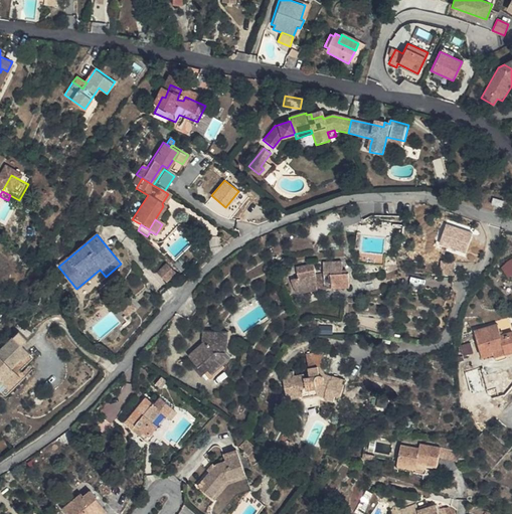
[(506,277),(511,273),(511,264),(510,260),(500,266),(506,277)]
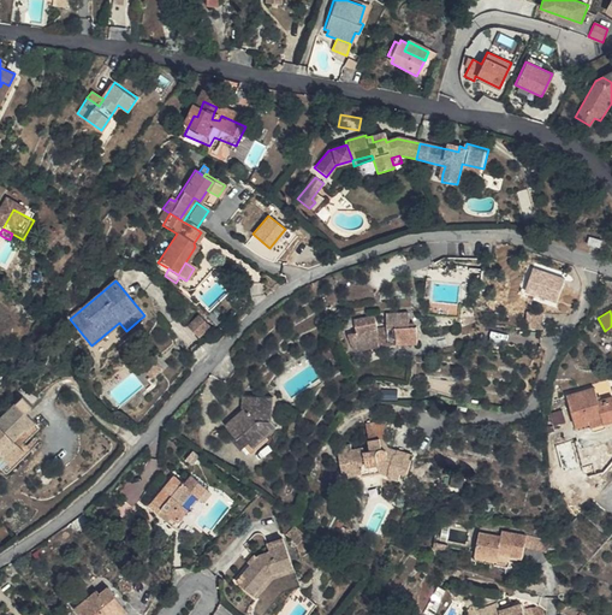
[(385,327),(386,341),(397,338),(398,346),(417,343),(416,326),(409,326),(408,312),(384,313),(385,327)]
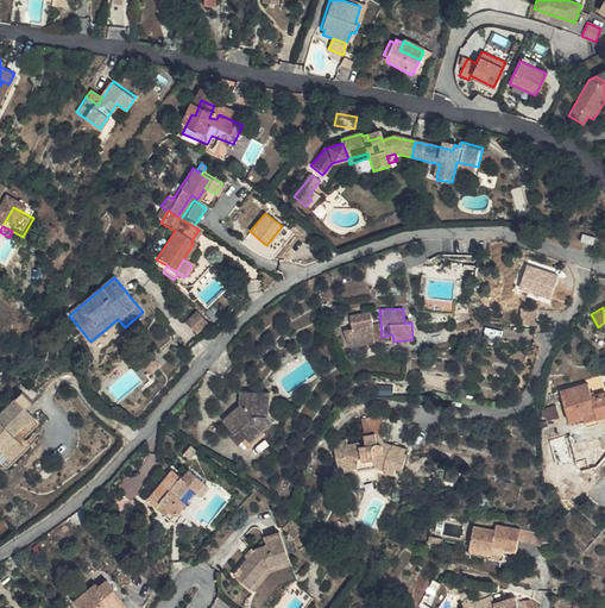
[(520,308),(520,325),(535,326),(535,308),(520,308)]
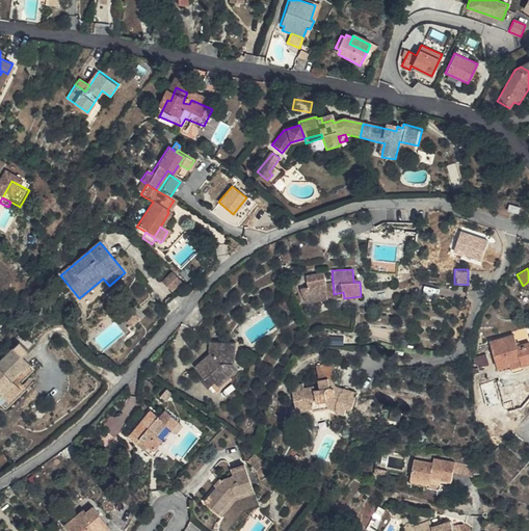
[(321,302),(319,272),(305,276),(307,287),(300,289),(307,306),(321,302)]
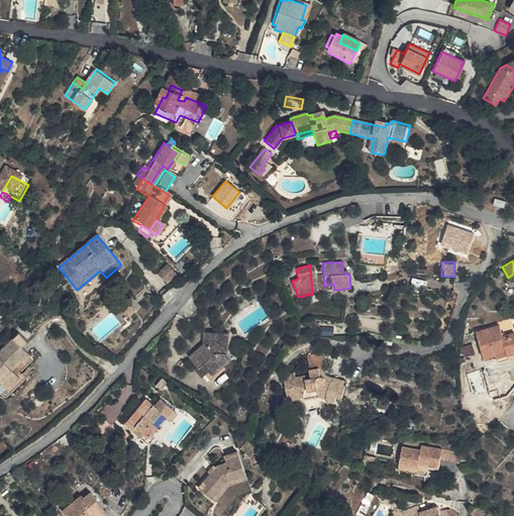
[(318,287),(324,286),(323,275),(315,275),(312,265),(310,265),(312,294),(319,293),(318,287)]
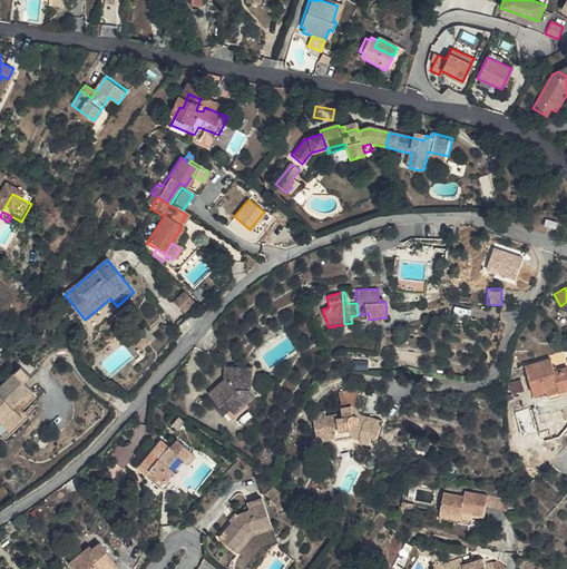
[(184,312),(192,302),(182,293),(174,302),(184,312)]
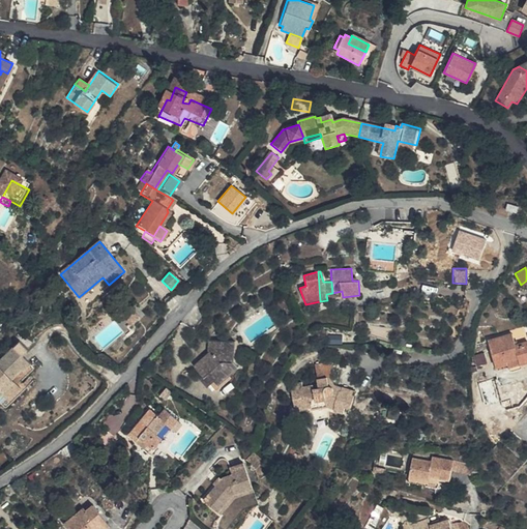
[(326,294),(327,300),(343,297),(342,291),(332,293),(326,294)]
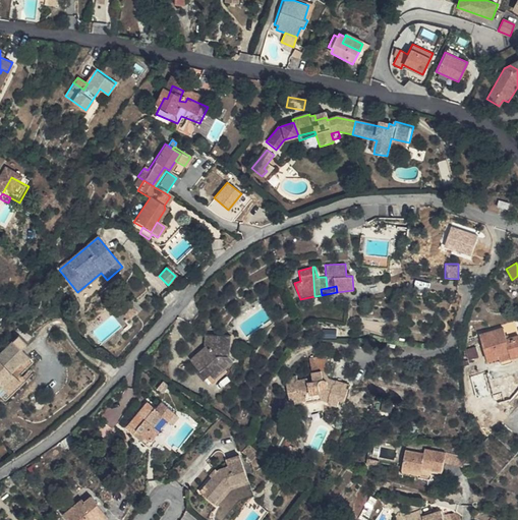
[(130,324),(138,318),(130,307),(122,313),(130,324)]
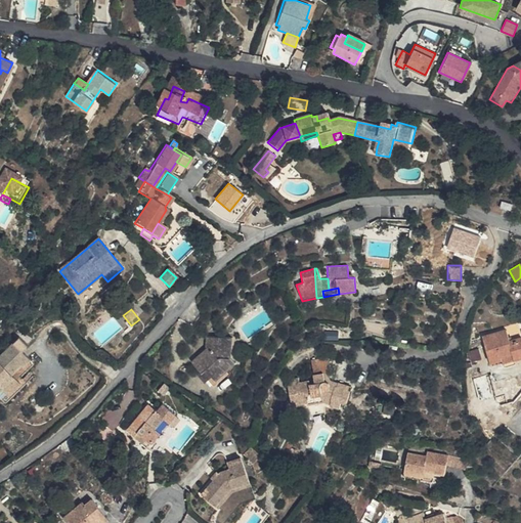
[(510,357),(512,363),(520,359),(520,343),(520,339),(509,343),(505,330),(480,338),(489,366),(502,363),(501,360),(510,357)]
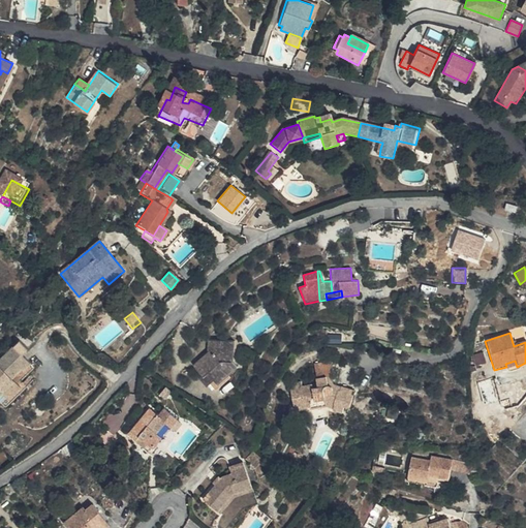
[(209,371),(213,377),(219,384),(228,376),(238,369),(233,363),(235,342),(209,339),(208,352),(192,364),(203,376),(209,371)]
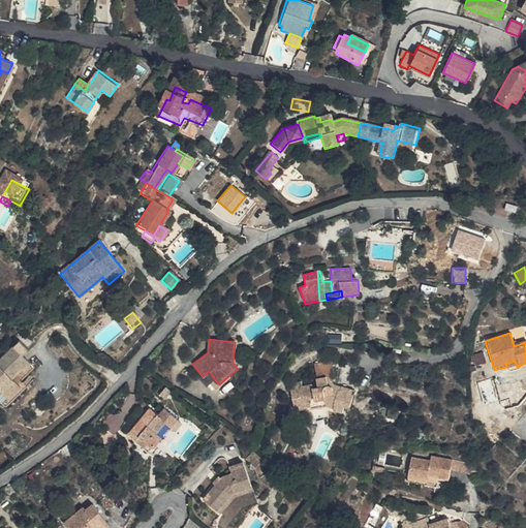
[(0,392),(1,393),(6,399),(18,390),(9,380),(23,368),(24,370),(30,365),(24,356),(29,350),(20,341),(0,360),(0,392)]
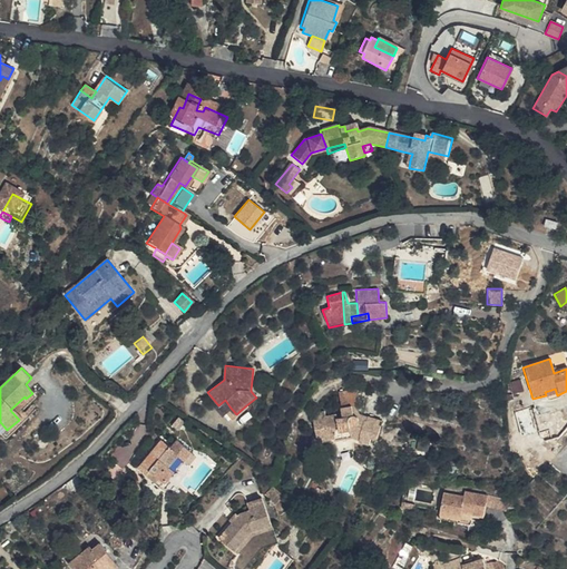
[(520,381),(510,382),(511,391),(521,390),(520,381)]
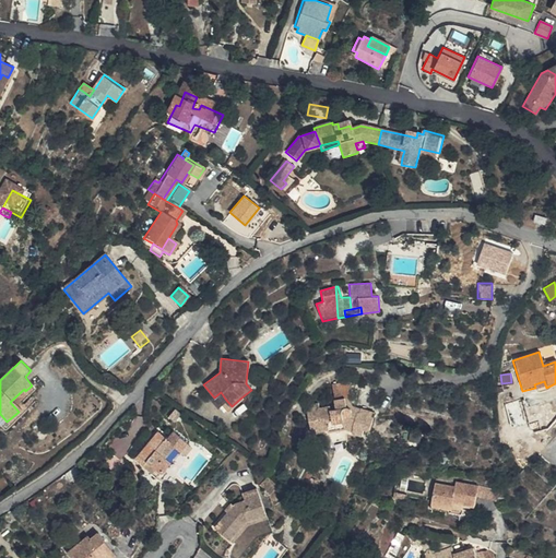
[(354,430),(352,437),(363,440),(365,435),(368,435),(376,417),(361,412),(357,416),(350,413),(350,411),(345,410),(345,404),(349,404),(347,399),(352,398),(349,381),(332,384),(336,411),(330,411),(329,406),(317,408),(316,404),(307,405),(307,411),(309,419),(306,420),(308,434),(326,430),(327,435),(343,431),(345,427),(354,430)]
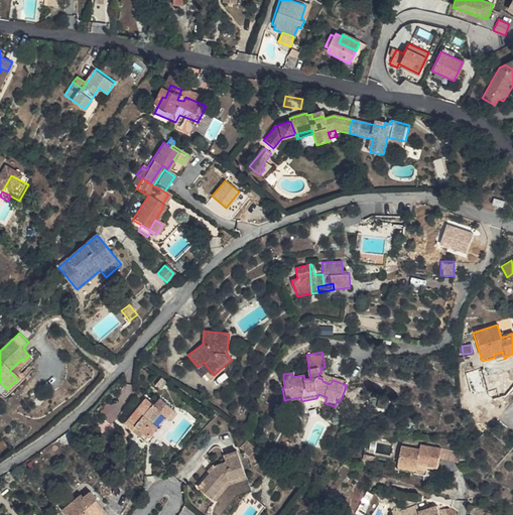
[(204,362),(198,367),(195,370),(200,375),(203,373),(208,368),(204,362)]
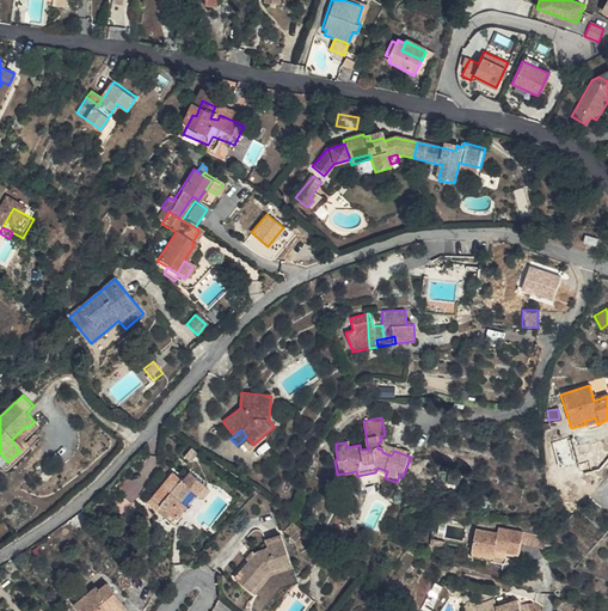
[(253,445),(246,437),(240,443),(250,453),(266,439),(264,435),(253,445)]
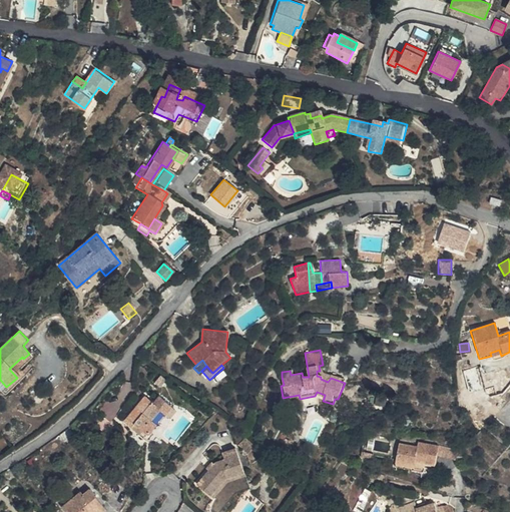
[(328,382),(331,378),(325,376),(323,365),(319,366),(320,371),(317,371),(317,376),(321,377),(321,379),(328,382)]
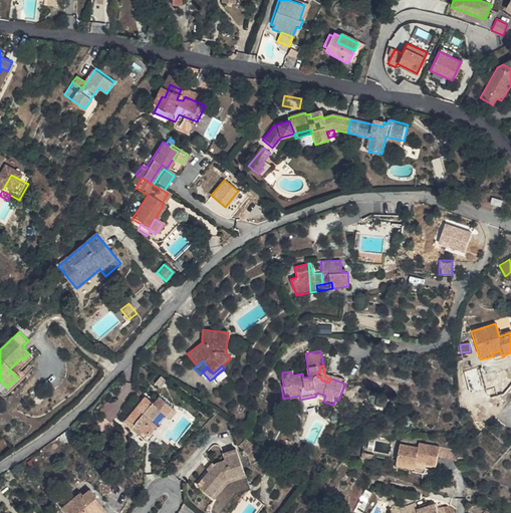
[(164,380),(159,376),(153,383),(158,388),(164,380)]
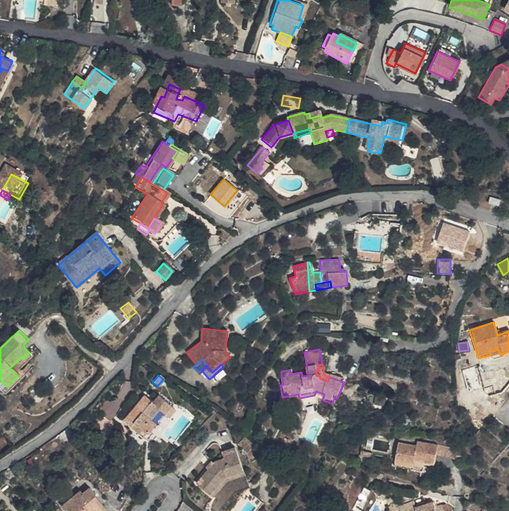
[(314,398),(322,400),(324,394),(316,391),(314,395),(314,398)]
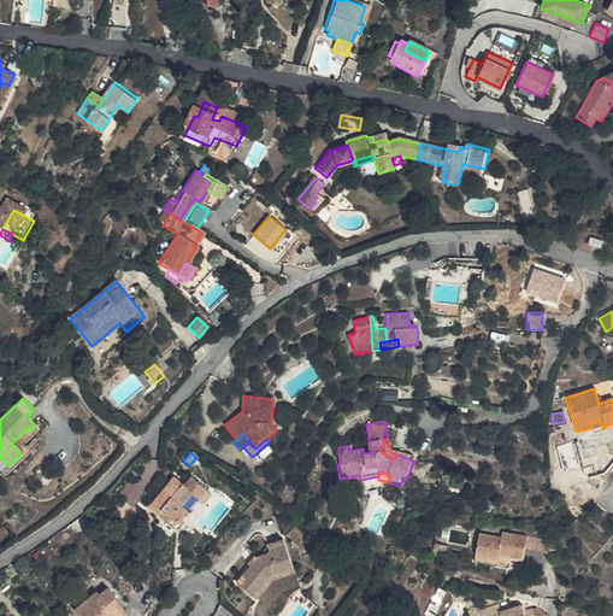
[(147,506),(159,517),(164,511),(170,516),(176,521),(204,487),(190,476),(183,485),(174,476),(147,506)]
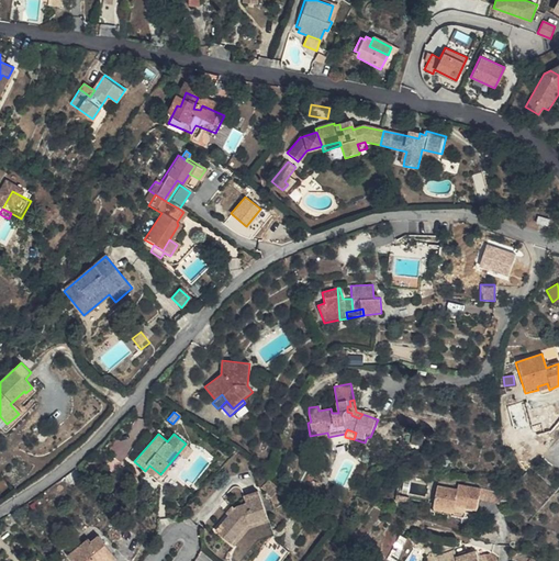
[(410,444),(421,445),(422,437),(411,435),(410,444)]
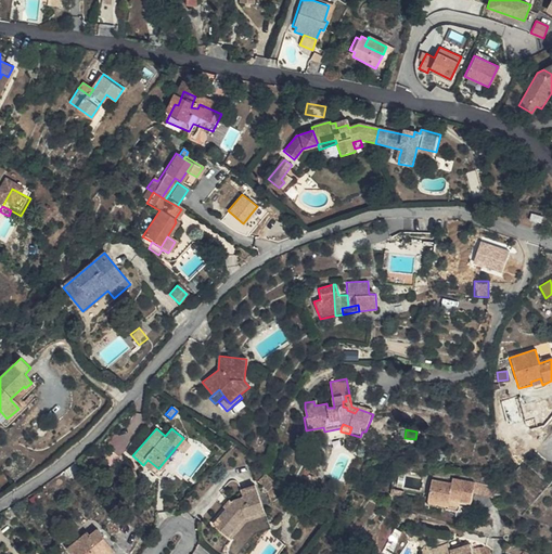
[(148,460),(143,465),(149,469),(153,464),(148,460)]
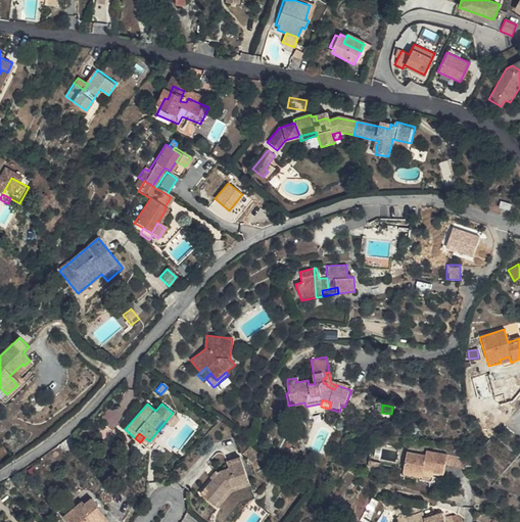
[(260,457),(250,447),(244,457),(253,465),(260,457)]
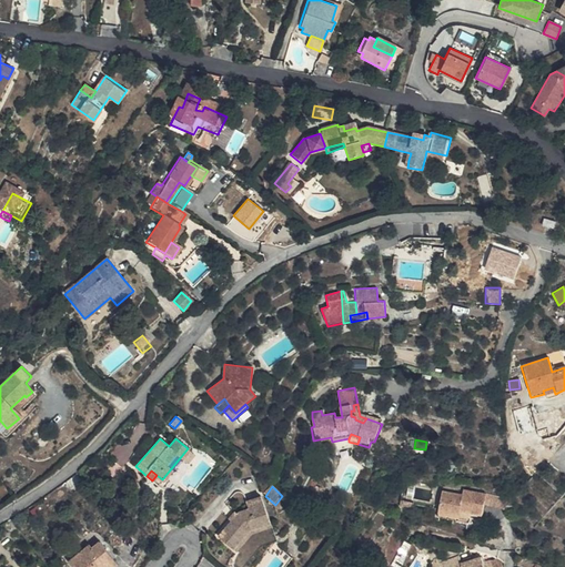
[(470,513),(482,514),(485,494),(461,489),(460,495),(442,492),(439,512),(454,515),(453,520),(467,523),(468,517),(470,513)]
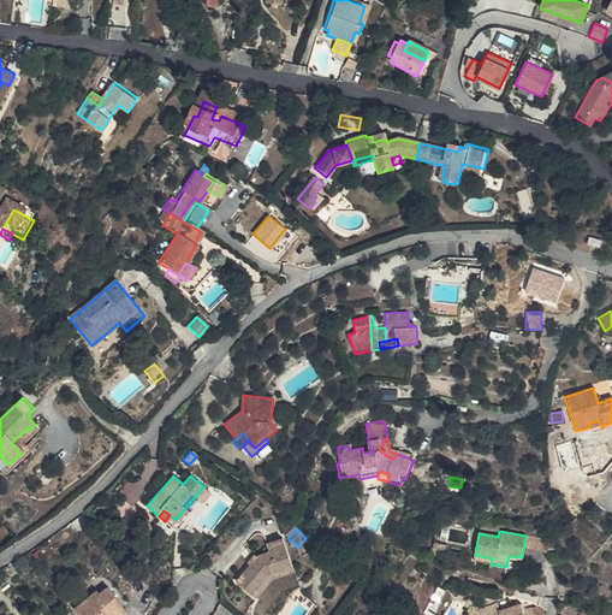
[(256,557),(250,563),(236,583),(250,593),(267,572),(273,569),(275,573),(292,565),(281,536),(263,542),(266,549),(259,553),(256,557)]
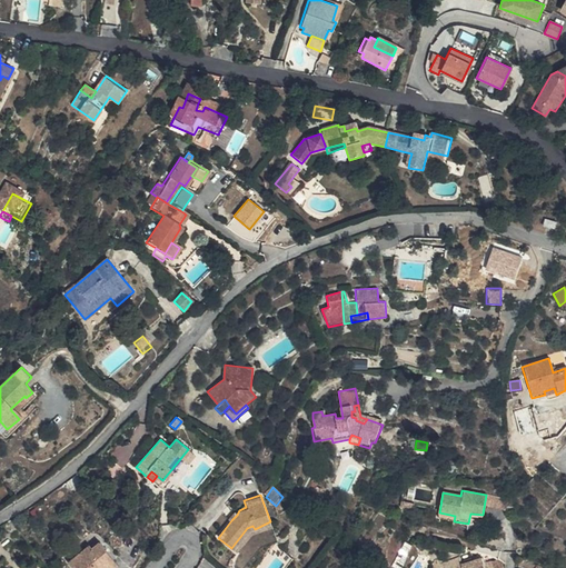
[(231,520),(237,515),(232,510),(227,517),(231,520)]
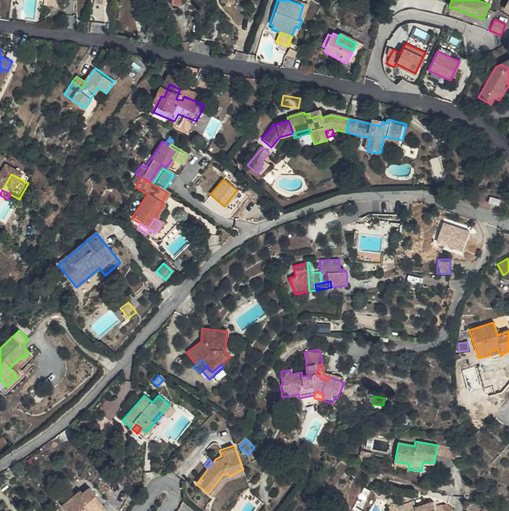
[(393,466),(408,469),(409,464),(395,461),(393,466)]
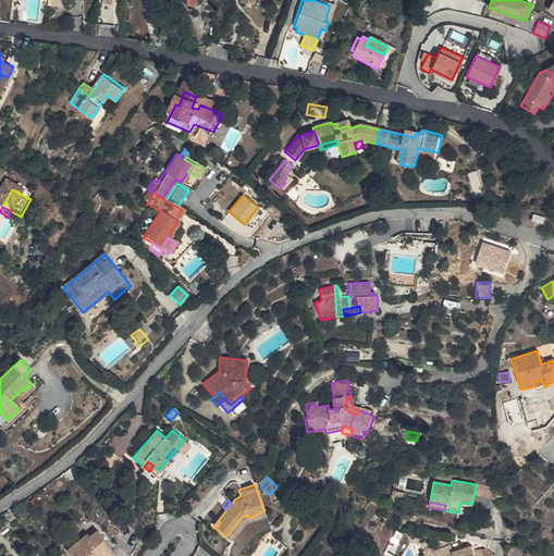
[(242,517),(226,536),(233,542),(250,521),(266,515),(265,510),(249,518),(247,515),(242,517)]
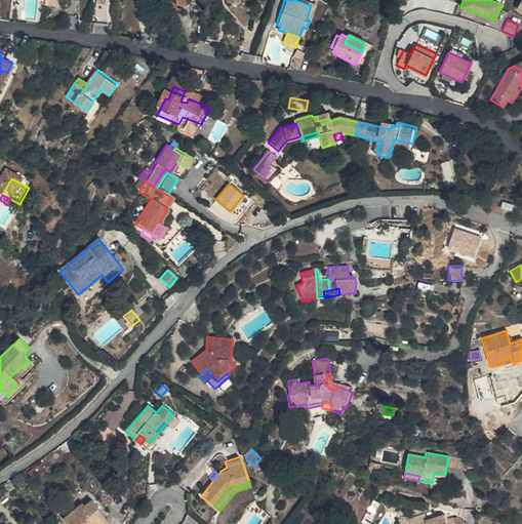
[(92,502),(86,508),(83,504),(63,520),(66,523),(98,523),(106,518),(92,502)]
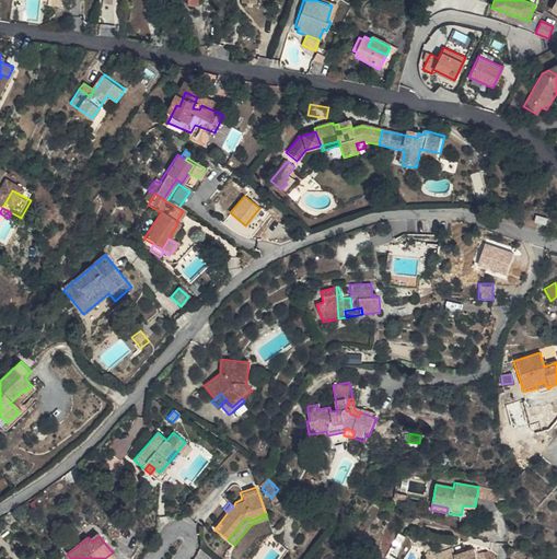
[(482,558),(480,555),(473,558),(470,549),(450,556),(448,550),(430,556),(431,558),(482,558)]
